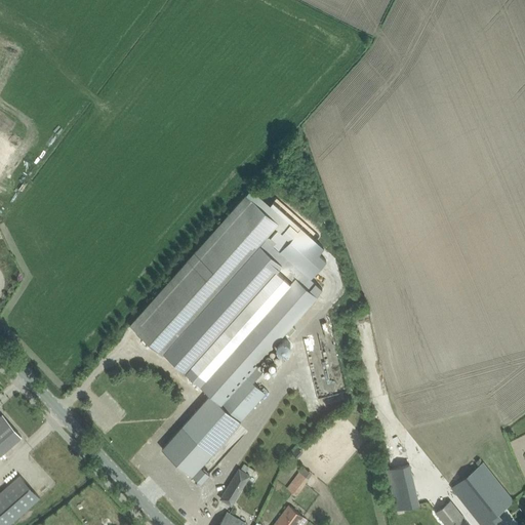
[(13,152),(0,140),(0,156),(5,161),(13,152)]
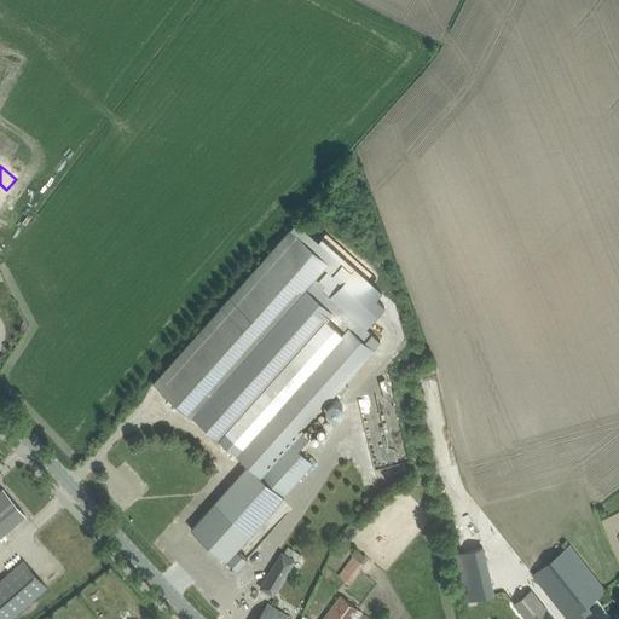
[(296,221),(154,382),(192,417),(194,415),(219,438),(220,437),(237,451),(236,453),(249,464),(215,502),(191,530),(226,561),(237,571),(247,560),(236,550),(250,533),(284,496),(291,487),(304,474),(313,463),(289,443),(375,346),(380,340),(365,327),(383,306),(375,299),(381,291),(320,238),(318,241),(296,221)]
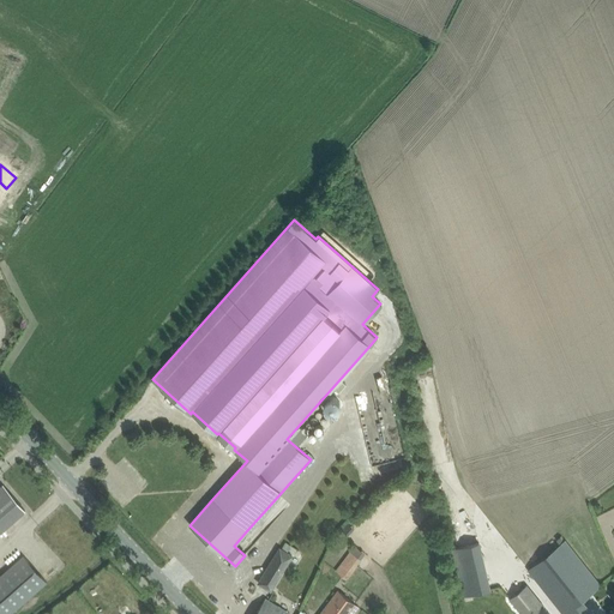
[(11,494),(0,504),(0,503),(0,531),(25,510),(11,494)]
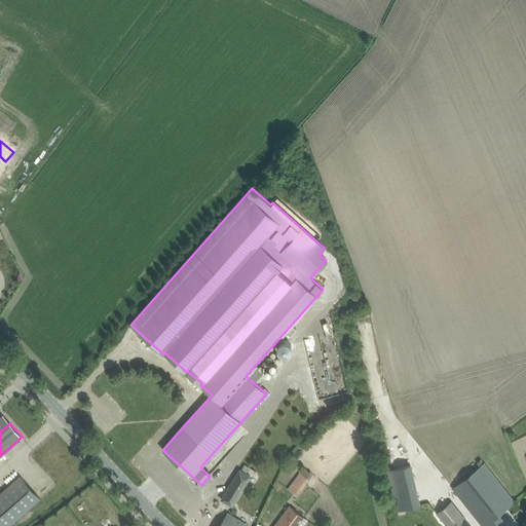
[(293,455),(298,459),(303,454),(298,449),(293,455)]
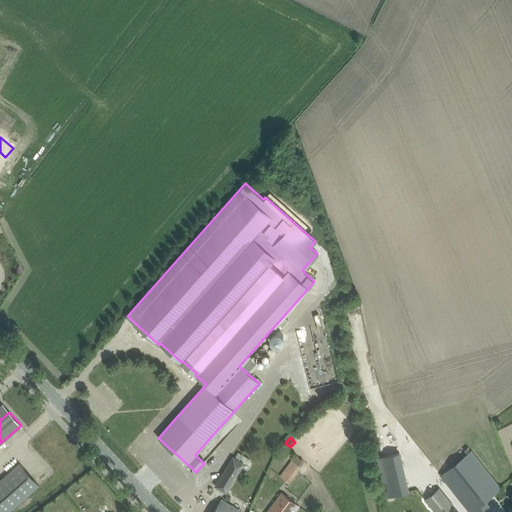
[(440,475),(469,511),(481,511),(489,506),(485,501),(500,488),(471,451),(440,475)]
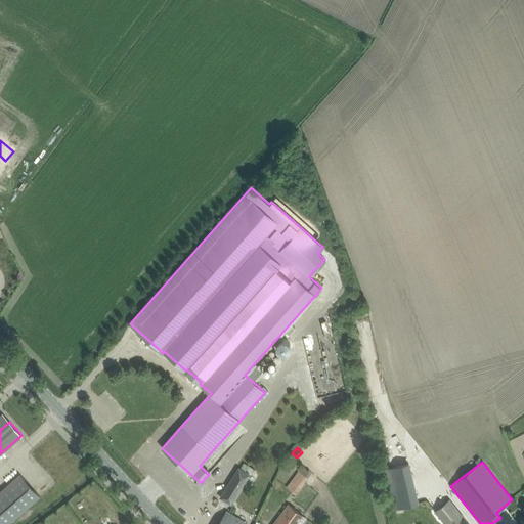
[(386,469),(396,508),(419,503),(409,463),(386,469)]
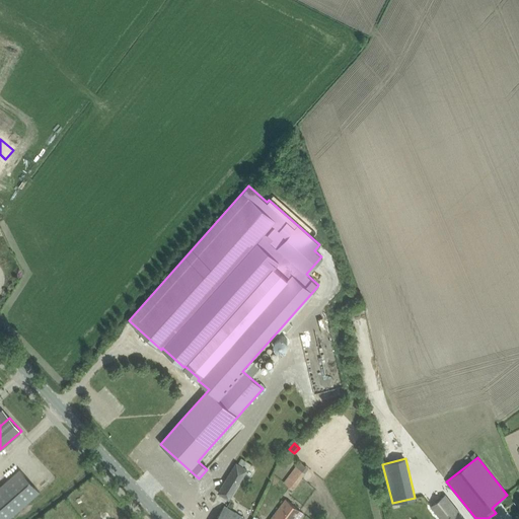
[(246,469),(235,463),(223,483),(234,490),(246,469)]
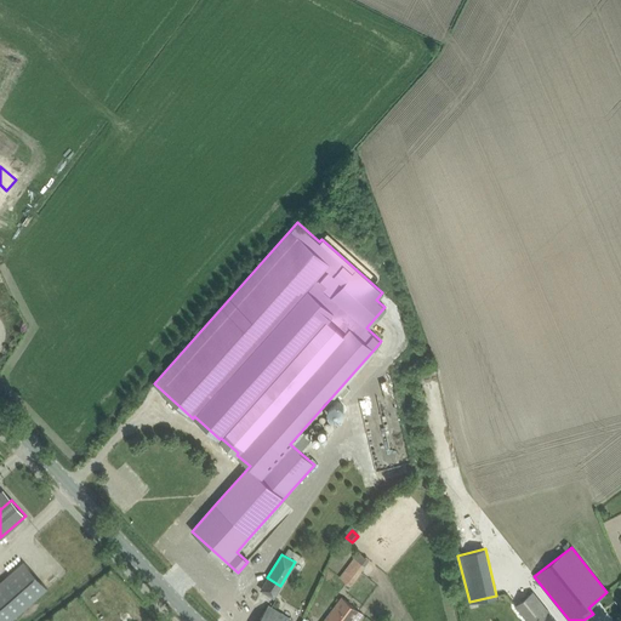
[(340,577),(351,586),(365,567),(355,558),(340,577)]
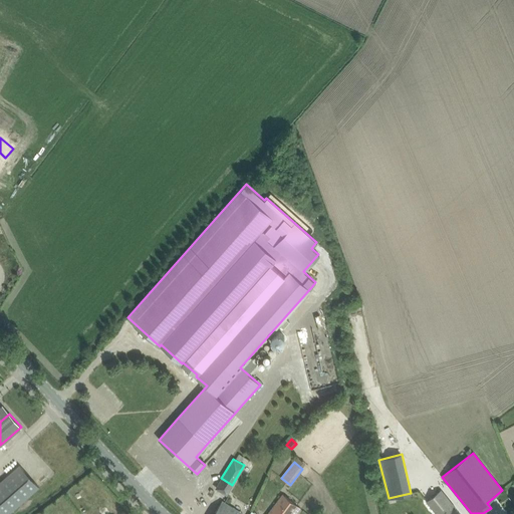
[(0,513),(8,513),(39,487),(19,465),(0,482),(0,513)]
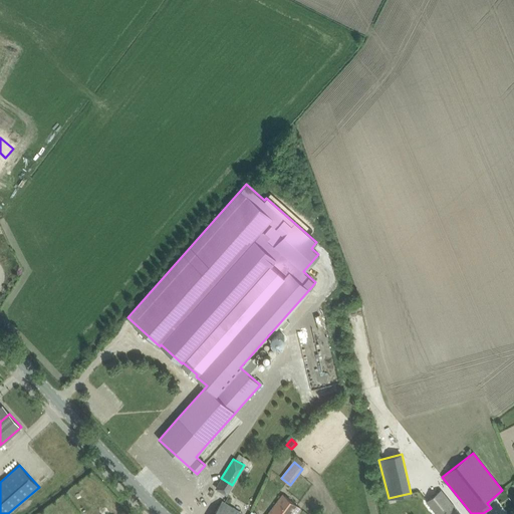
[(460,513),(441,490),(427,501),(437,513),(460,513)]
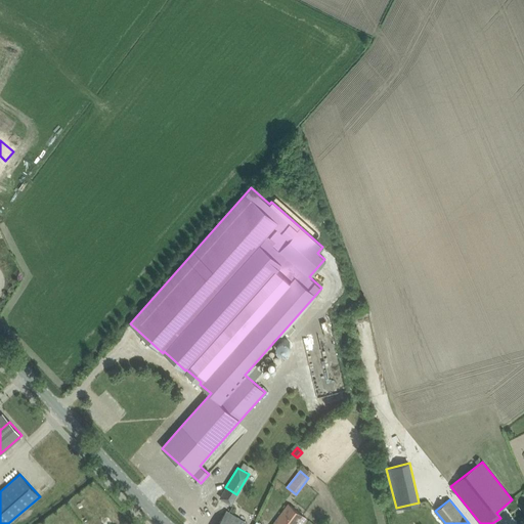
[(272,523),(296,523),(303,516),(289,504),(272,523)]
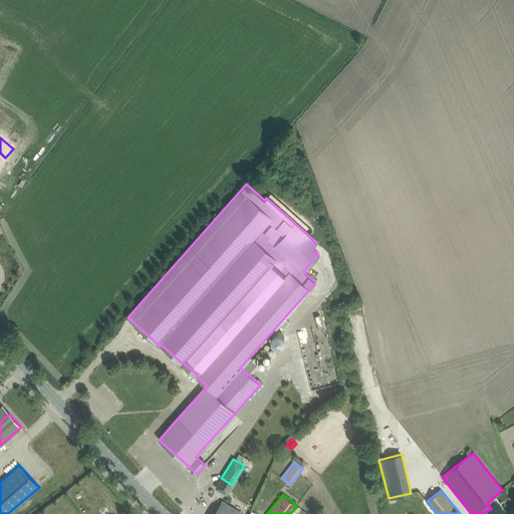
[(213,513),(232,513),(226,511),(229,505),(222,501),(213,513)]
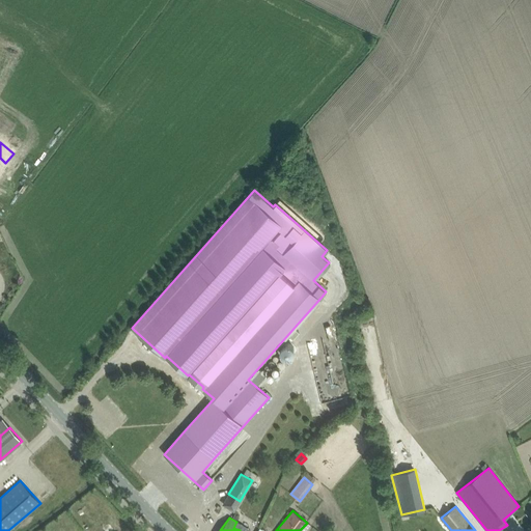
All buildings are outlined.
